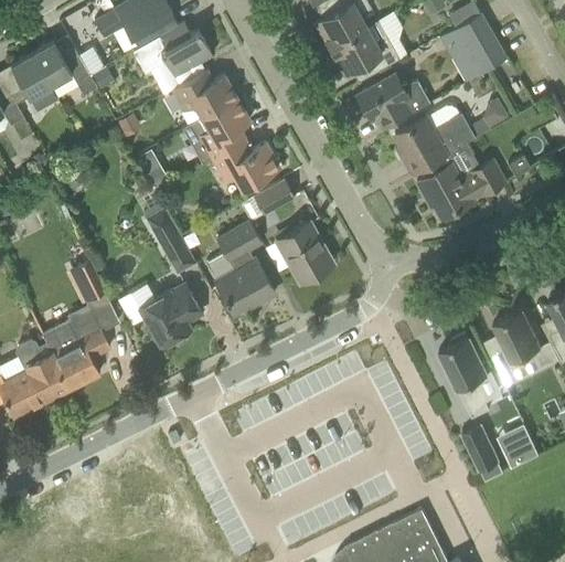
[(130,36),(138,49),(178,27),(171,13),(172,13),(163,0),(130,0),(114,9),(115,10),(95,22),(104,38),(124,27),(129,36),(130,36)]
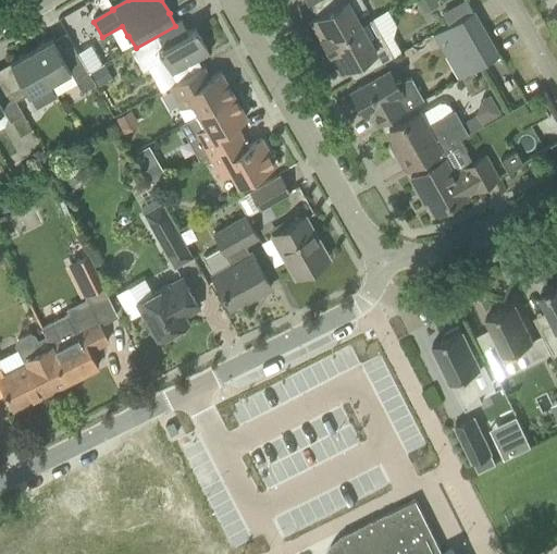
[(311,23),(325,48),(361,27),(355,15),(366,9),(360,0),(327,0),(333,10),(311,23)]
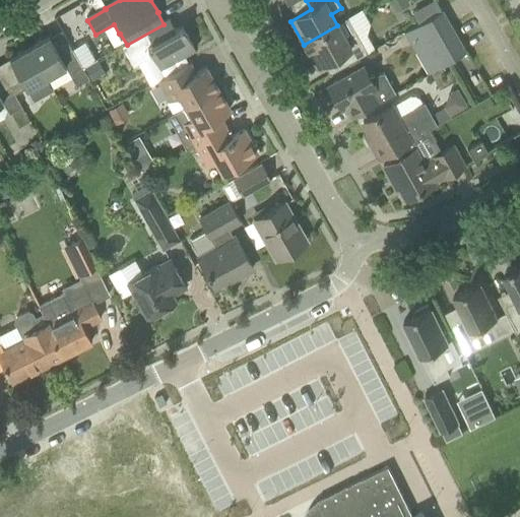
[(388,0),(387,1),(395,15),(410,6),(405,0),(388,0)]
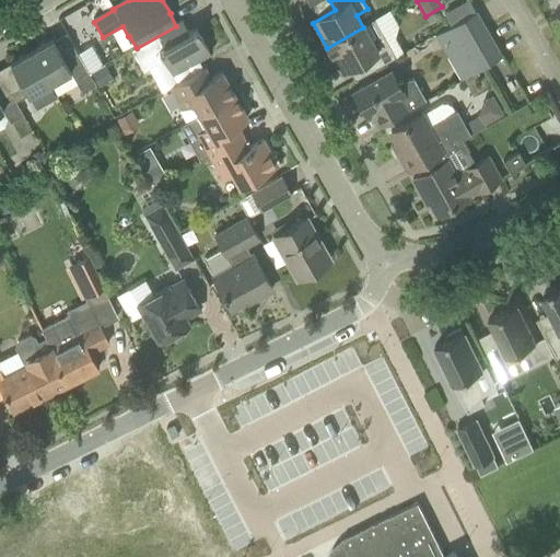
[(476,73),(501,59),(476,14),(451,28),(476,73)]
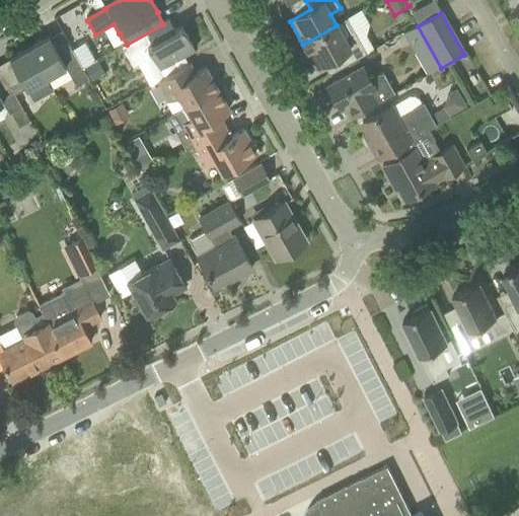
[(367,55),(348,19),(337,25),(303,45),(316,68),(338,57),(344,68),(367,55)]
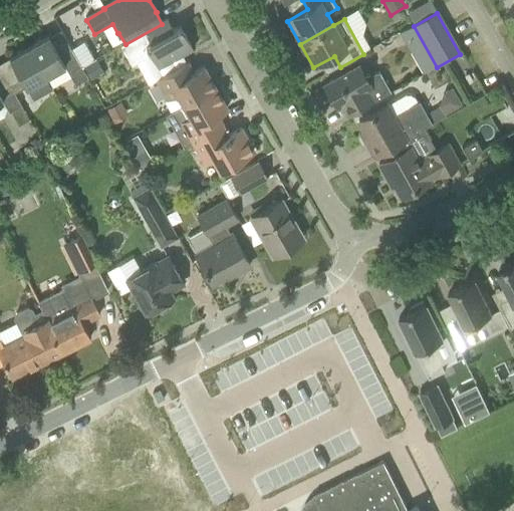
[(159,70),(193,51),(181,28),(174,32),(167,21),(162,24),(125,44),(120,47),(133,67),(151,57),(159,70)]
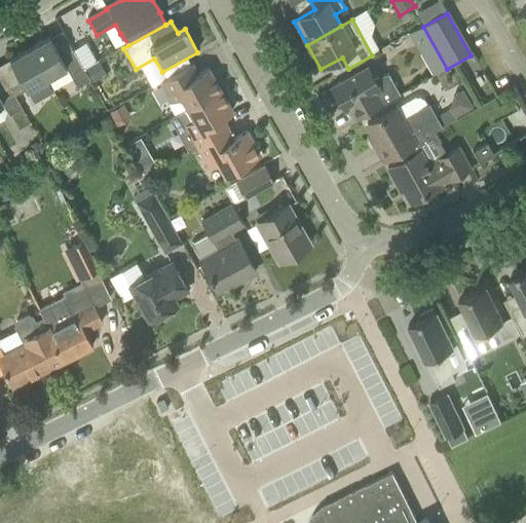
[(49,39),(29,50),(46,80),(67,69),(71,78),(83,71),(73,53),(62,61),(49,39)]
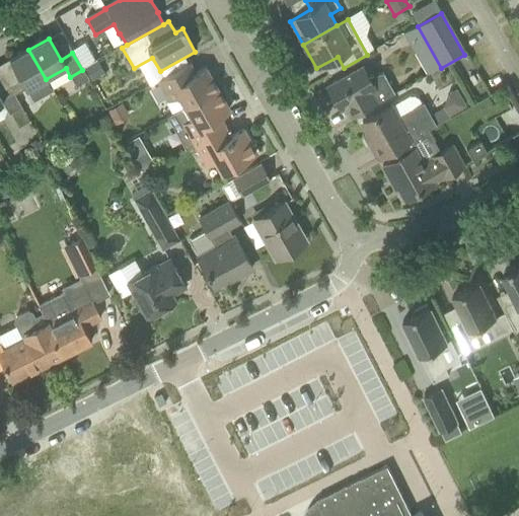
[(21,81),(9,88),(14,97),(15,96),(26,90),(46,79),(28,50),(9,61),(21,81)]
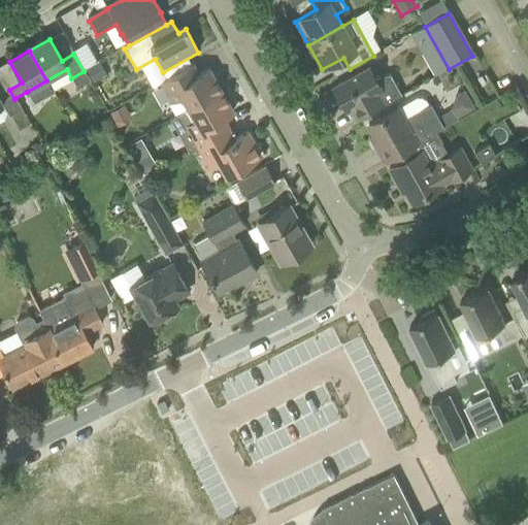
[(192,66),(161,84),(172,104),(168,106),(175,119),(180,116),(188,111),(222,93),(209,71),(198,77),(192,66)]
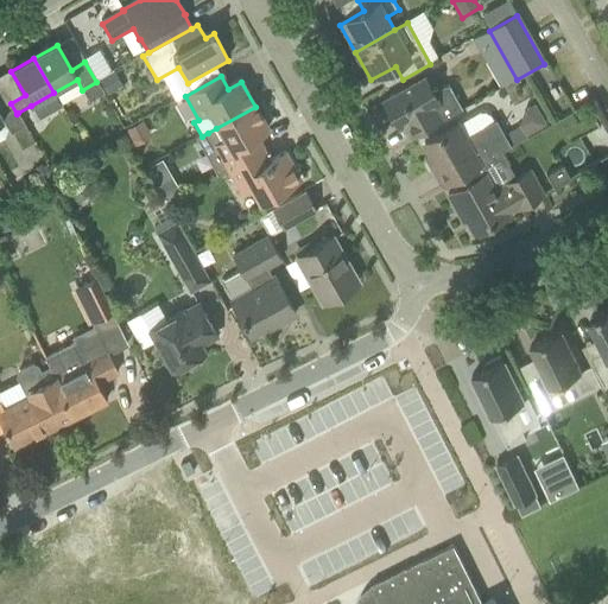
[(449,88),(431,91),(425,80),(384,103),(397,126),(401,122),(412,140),(462,112),(449,88)]
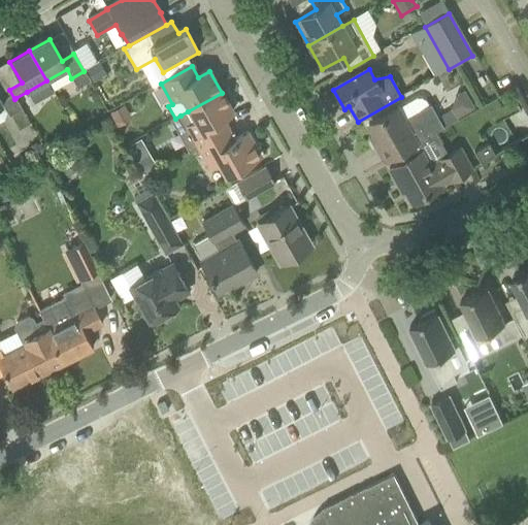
[(0,106),(3,105),(10,119),(23,111),(15,98),(14,99),(9,90),(0,95),(0,106)]
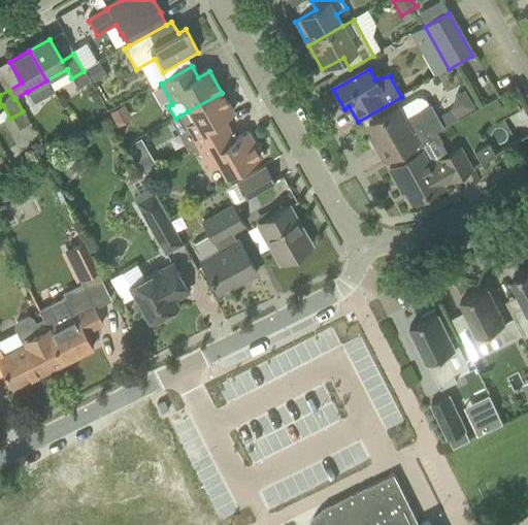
[(229,117),(233,115),(222,93),(188,111),(180,116),(175,119),(171,121),(189,153),(197,149),(221,135),(235,128),(229,117)]
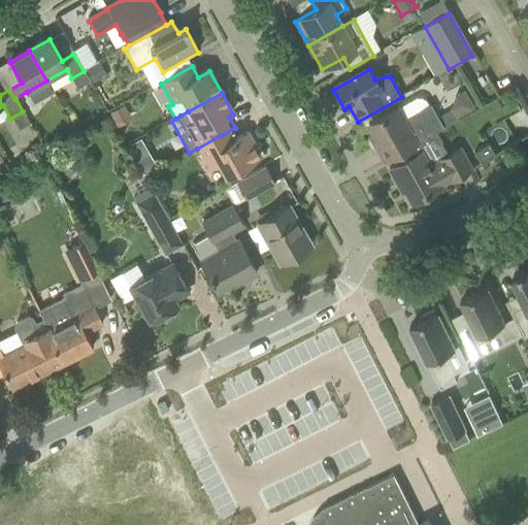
[(118,129),(132,121),(125,106),(109,115),(118,129)]
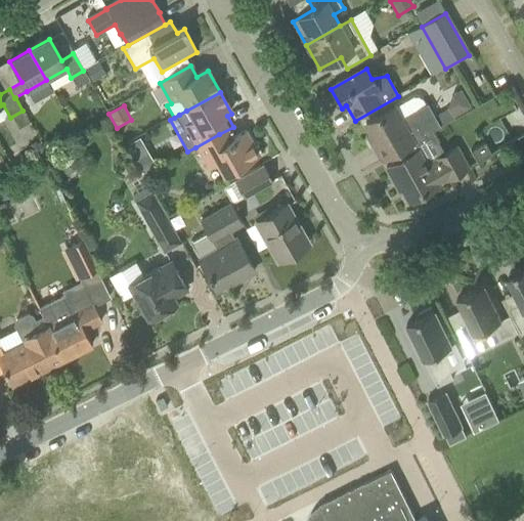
[(382,162),(440,129),(428,105),(401,121),(395,110),(366,125),(376,142),(373,144),(382,162)]
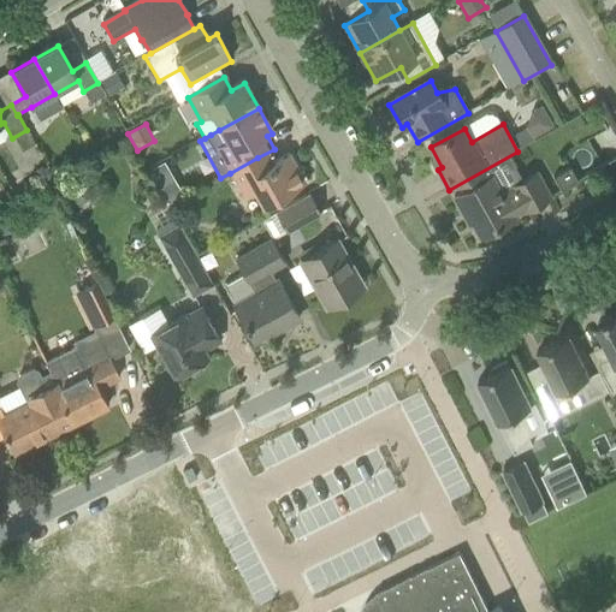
[(303,180),(303,173),(297,171),(290,156),(265,170),(258,158),(230,173),(246,198),(255,192),(264,208),(304,184),(303,180)]
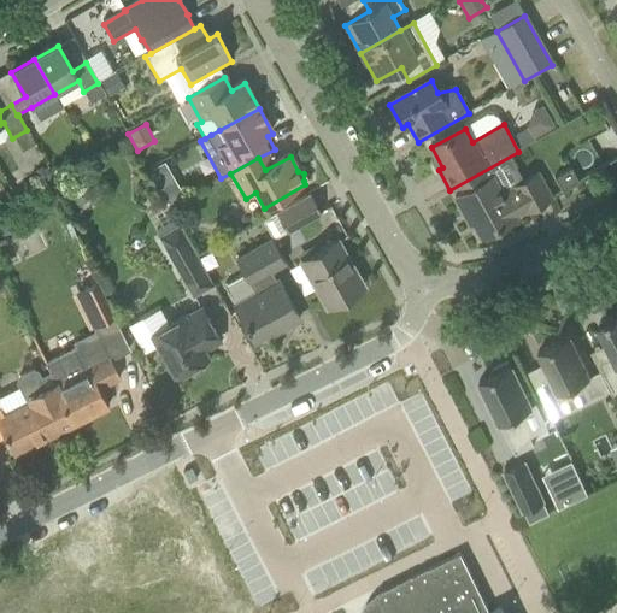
[(571,171),(554,181),(562,193),(579,183),(571,171)]
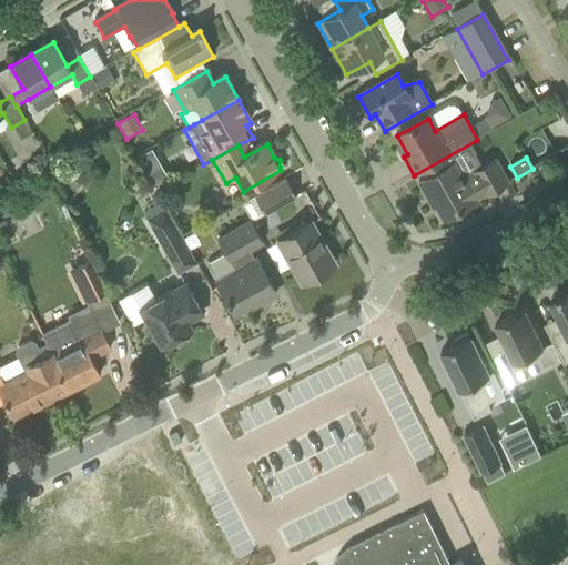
[(507,183),(495,162),(473,174),(477,182),(466,189),(453,165),(419,184),(428,201),(432,199),(444,220),(474,202),(474,201),(484,195),(485,197),(507,183)]
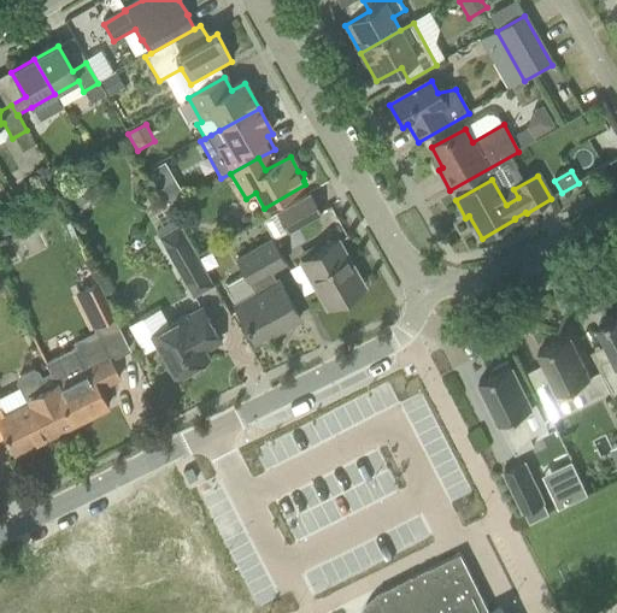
[(176,186),(160,194),(168,206),(183,198),(183,195),(176,186)]
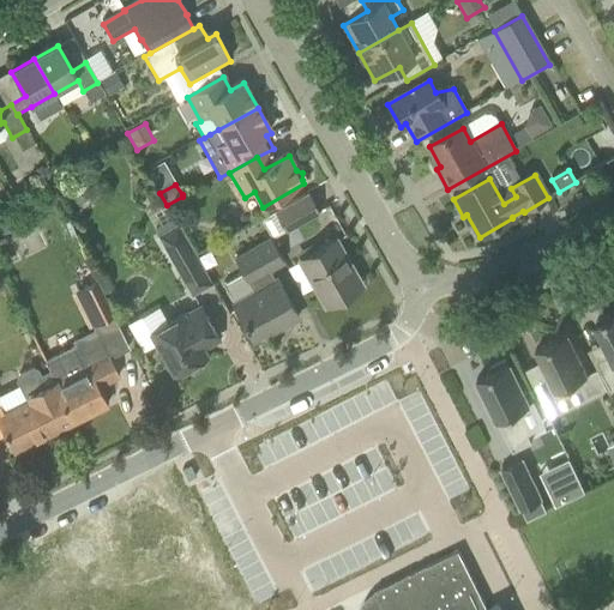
[(320,215),(308,194),(262,221),(272,241),(320,215)]
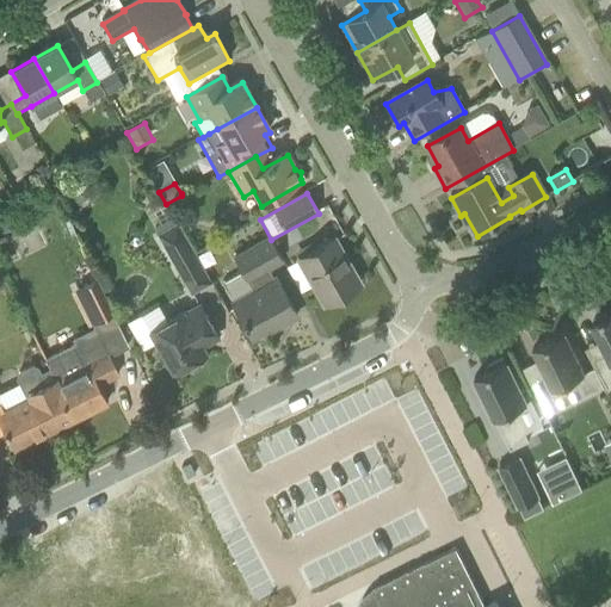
[(191,297),(213,285),(178,224),(158,237),(191,297)]
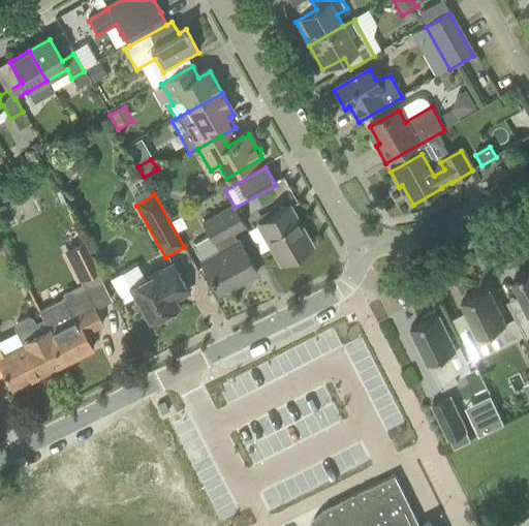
[(210,237),(192,247),(218,294),(241,280),(243,283),(257,275),(239,242),(238,243),(232,234),(245,226),(234,207),(203,225),(210,237)]
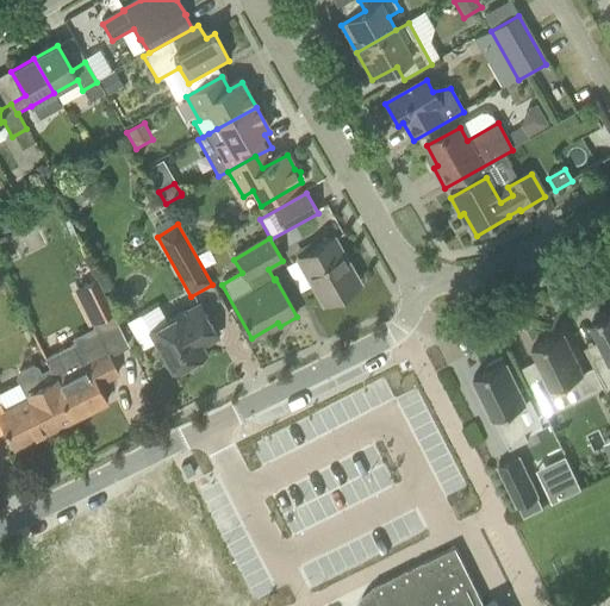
[(323,306),(355,288),(344,269),(350,266),(335,239),(298,261),(323,306)]
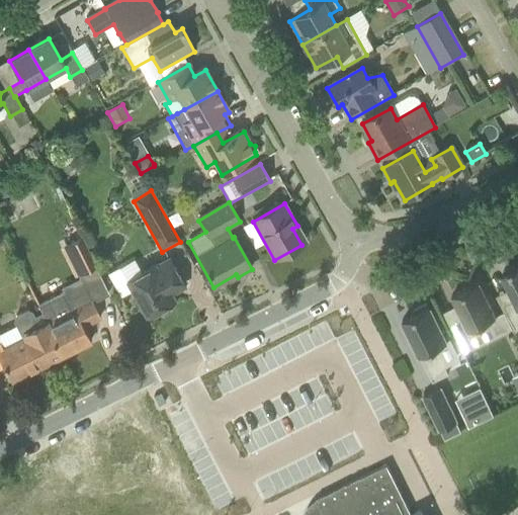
[(68,258),(77,276),(95,268),(81,239),(73,243),(78,254),(68,258)]
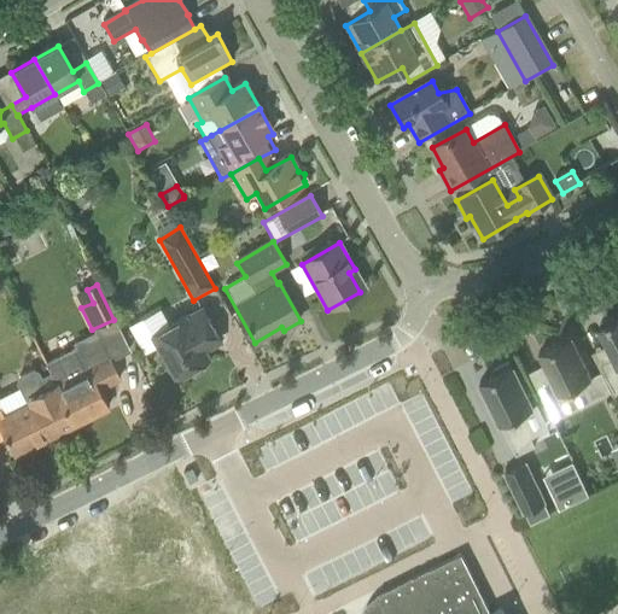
[(221,344),(203,311),(186,321),(185,319),(152,337),(175,379),(208,361),(204,354),(221,344)]
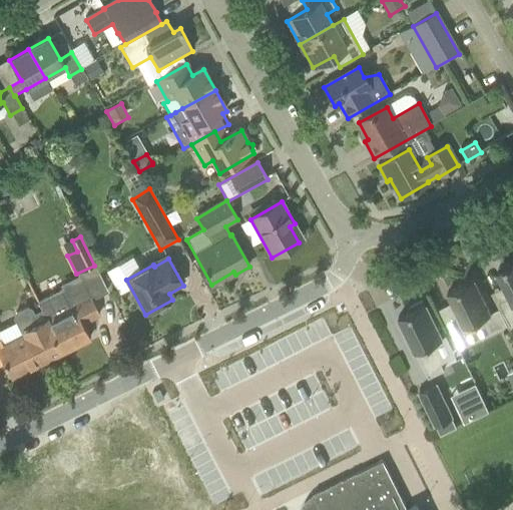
[(512,263),(505,267),(505,268),(498,272),(512,303),(512,304),(500,311),(509,331),(512,329),(512,263)]
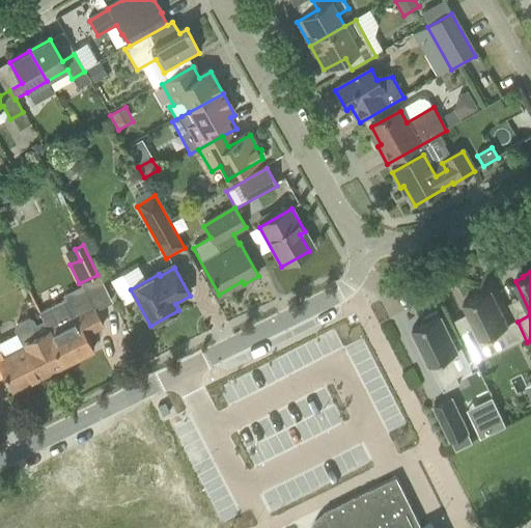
[(508,327),(492,292),(464,305),(468,315),(455,322),(475,363),(498,352),(500,345),(495,334),(508,327)]
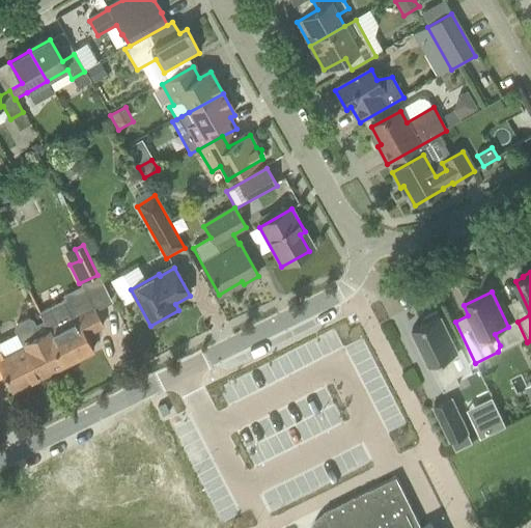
[(90,300),(45,322),(56,344),(55,345),(64,365),(93,352),(86,336),(104,327),(90,300)]
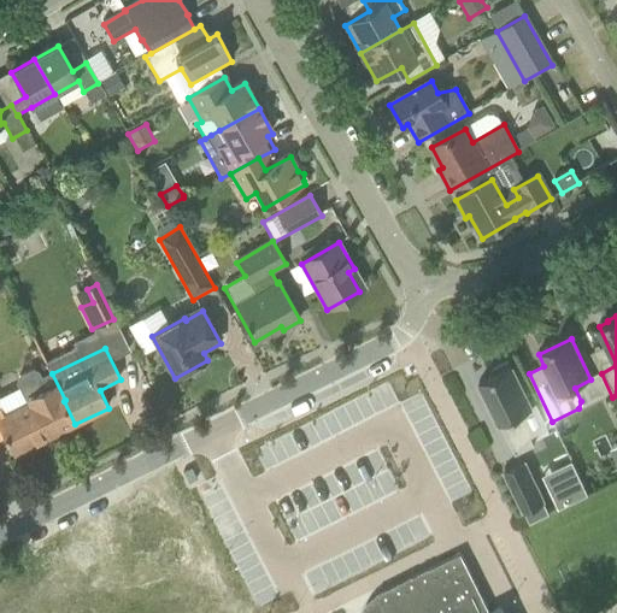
[(519,416),(533,410),(512,367),(510,369),(509,365),(493,372),(494,376),(483,382),(485,383),(481,384),(492,408),(516,457),(535,447),(519,416)]
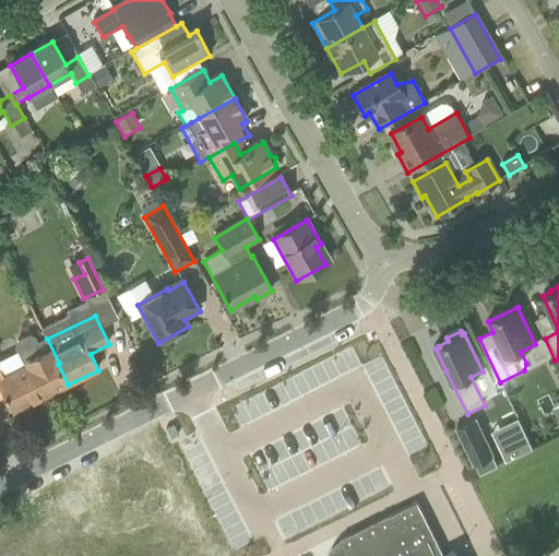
[(0,399),(4,398),(12,413),(68,385),(58,364),(59,363),(47,339),(38,343),(36,339),(30,336),(16,344),(15,349),(19,356),(0,365),(0,399)]
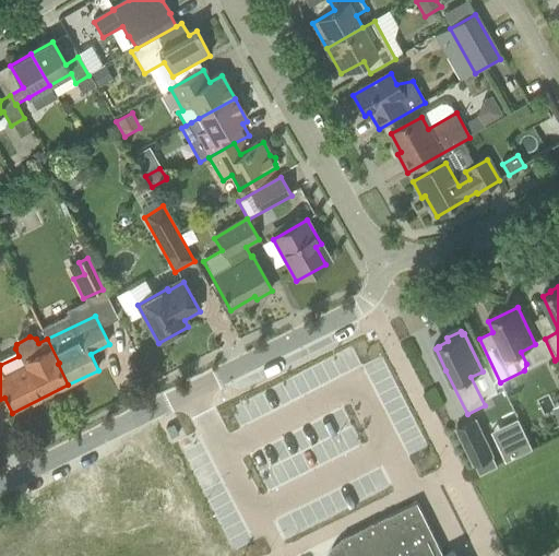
[(494,458),(475,421),(458,429),(475,466),(494,458)]
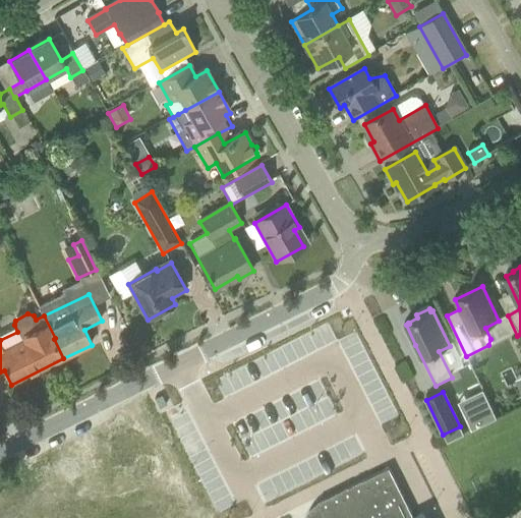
[(423,517),(422,516),(420,517),(413,517),(390,469),(319,505),(325,517),(423,517)]
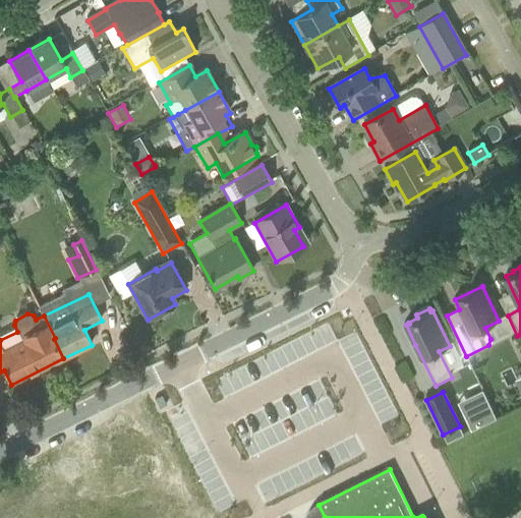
[(8,517),(2,506),(0,506),(0,517),(8,517)]
